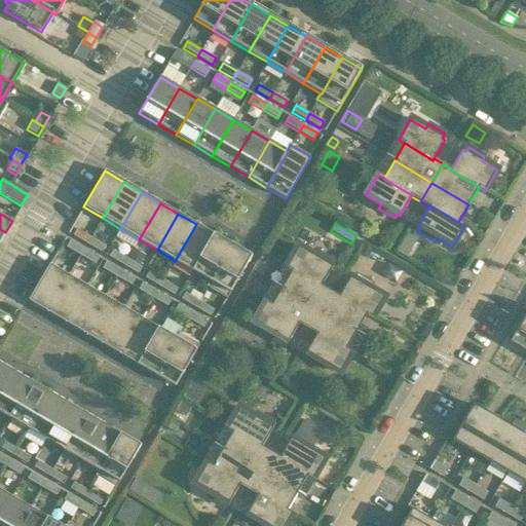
[(215,235),(196,224),(175,261),(193,271),(215,235)]
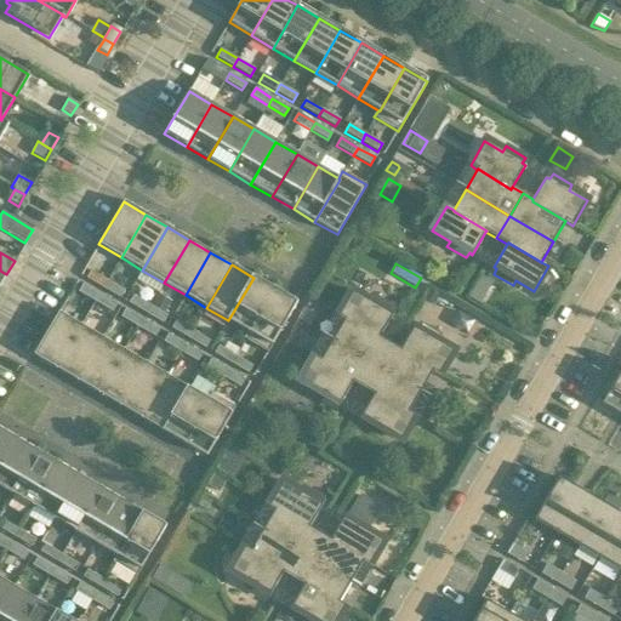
[(86,279),(103,289),(107,280),(91,271),(86,279)]
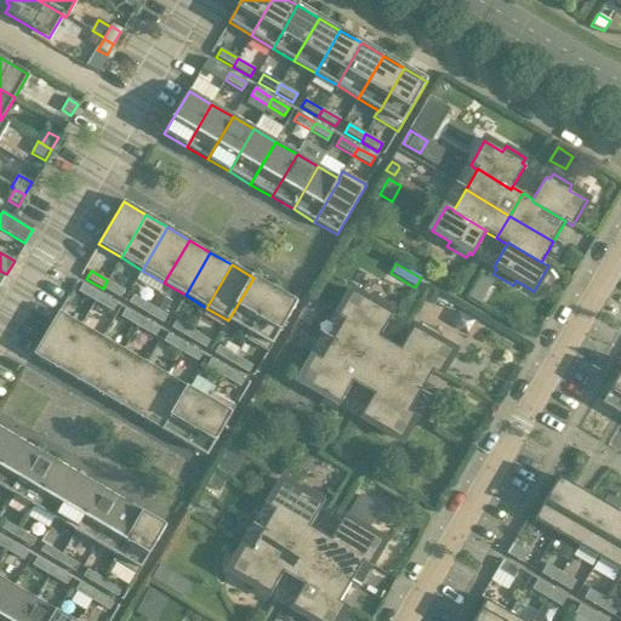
[(250,332),(274,290),(254,278),(228,320),(248,332),(250,332)]
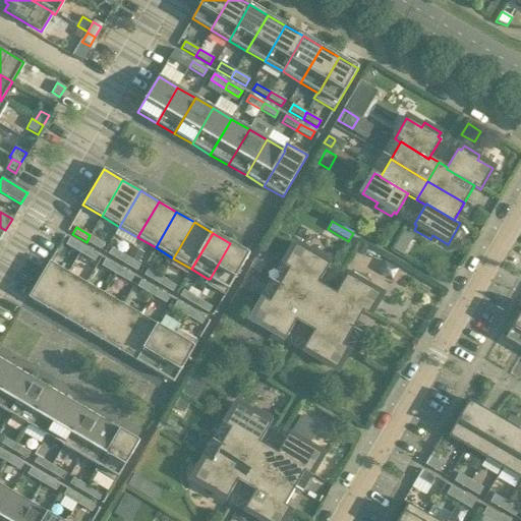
[(104,243),(90,235),(87,242),(101,250),(104,243)]
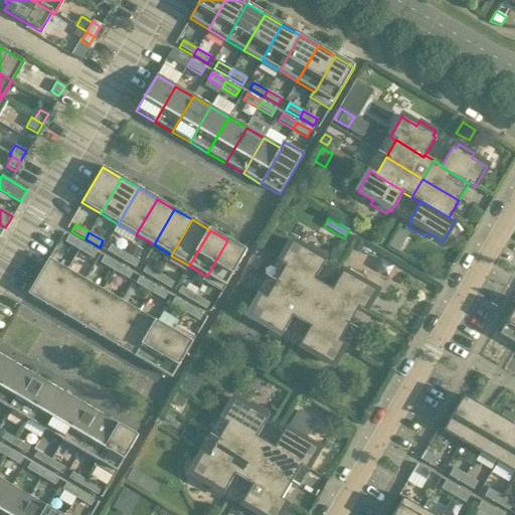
[(68,236),(64,242),(78,250),(82,243),(68,236)]
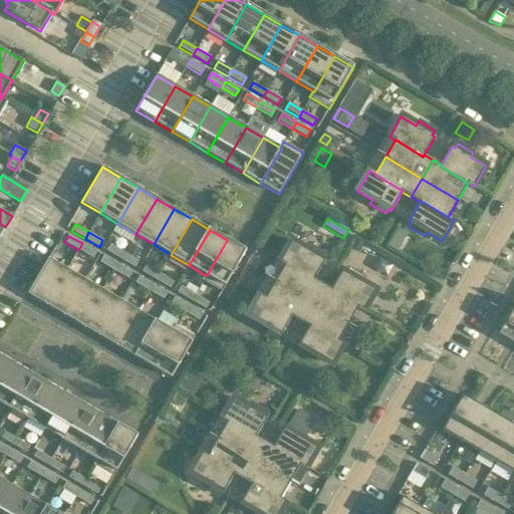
[(403,243),(393,237),(388,246),(398,252),(403,243)]
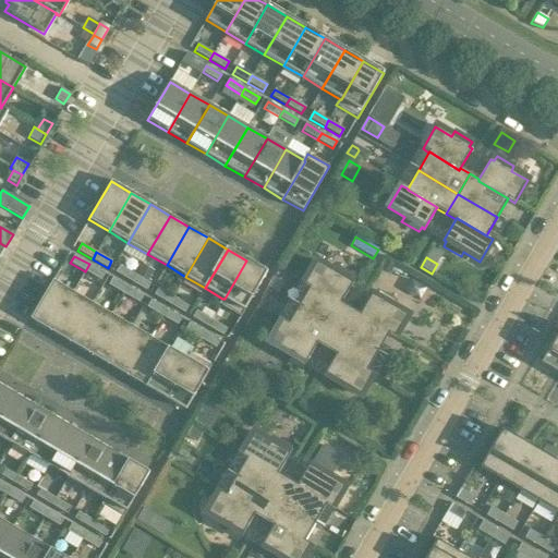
[(267,273),(246,261),(225,299),(222,299),(219,304),(241,317),(267,273)]
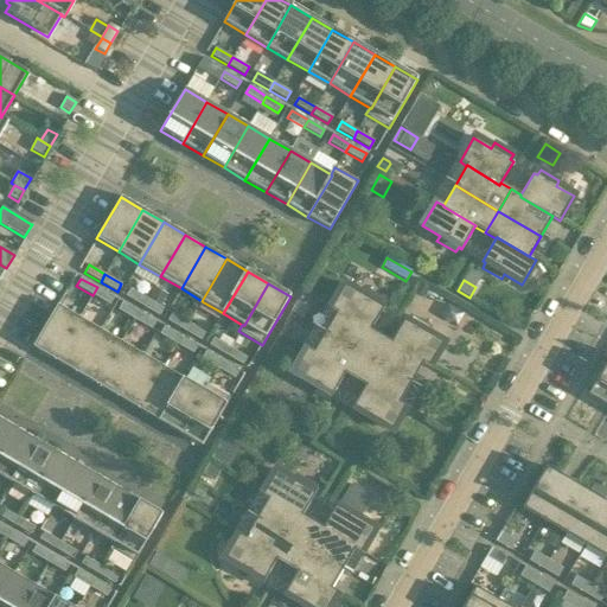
[(422,298),(428,288),(420,283),(414,293),(422,298)]
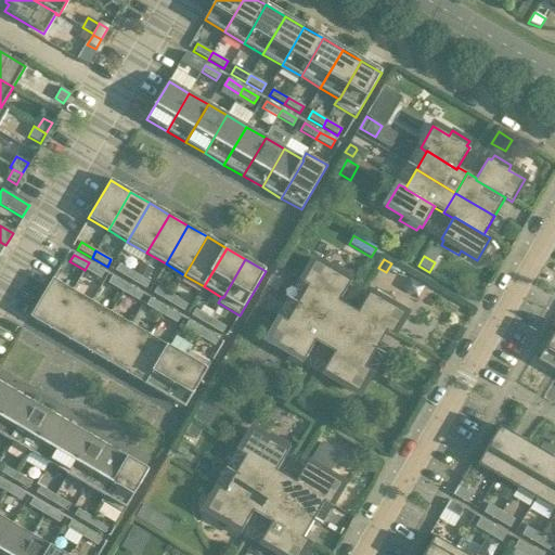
[(338,304),(338,302),(350,282),(348,280),(350,275),(333,266),(331,270),(314,260),(301,282),(308,286),(308,285),(338,304)]
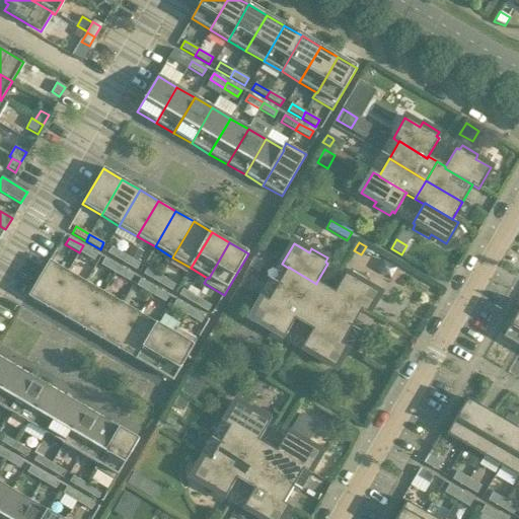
[(97,254),(83,245),(79,252),(93,261),(97,254)]
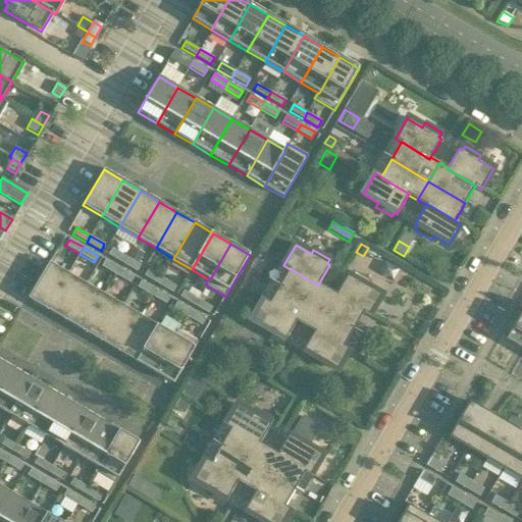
[(143,253),(133,247),(126,257),(137,263),(143,253)]
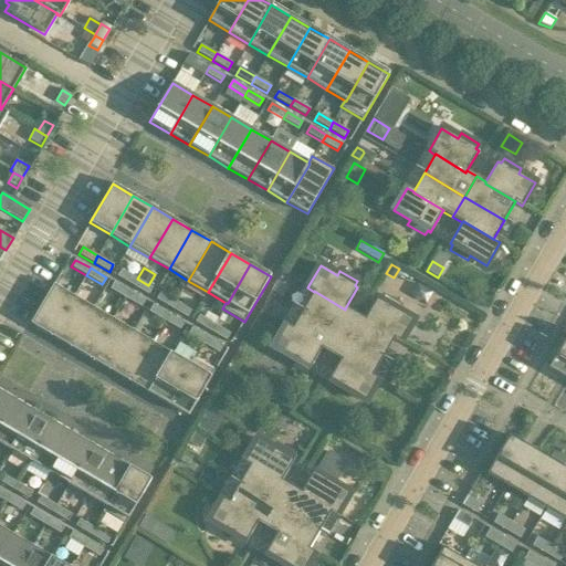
[(117,278),(133,285),(137,279),(122,270),(117,278)]
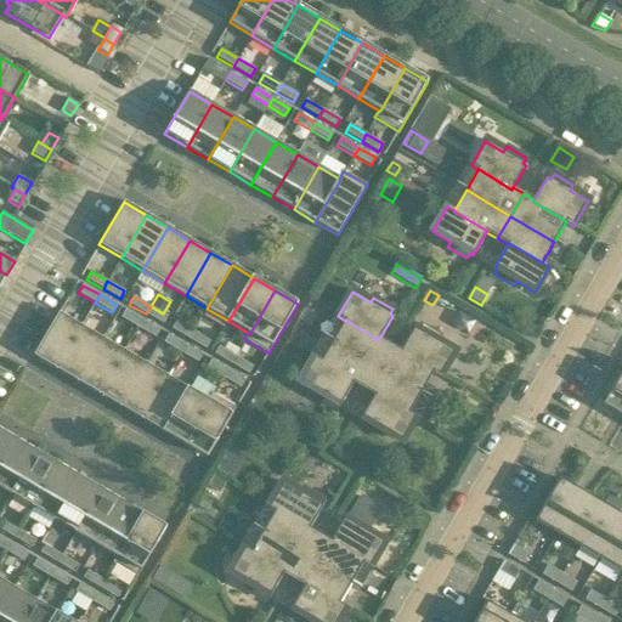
[(163,314),(151,306),(146,314),(163,323),(167,316),(163,314)]
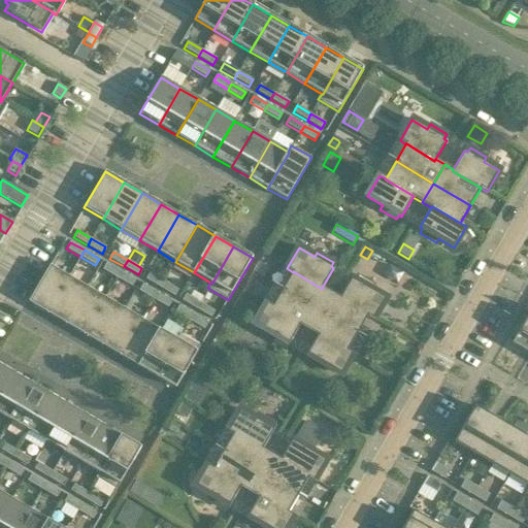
[(121,271),(106,263),(103,270),(117,278),(121,271)]
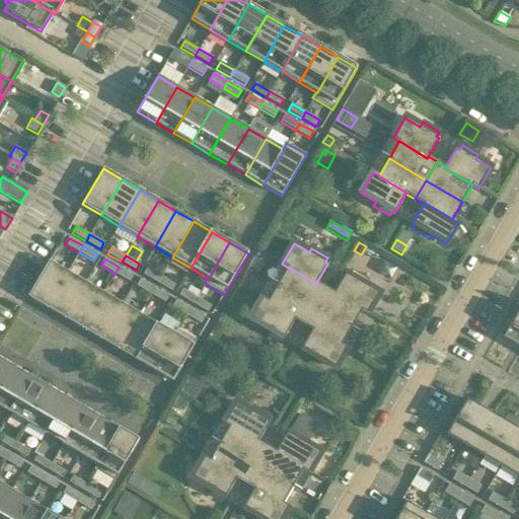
[(248,267),(249,267),(257,272),(262,264),(253,258),(248,267)]
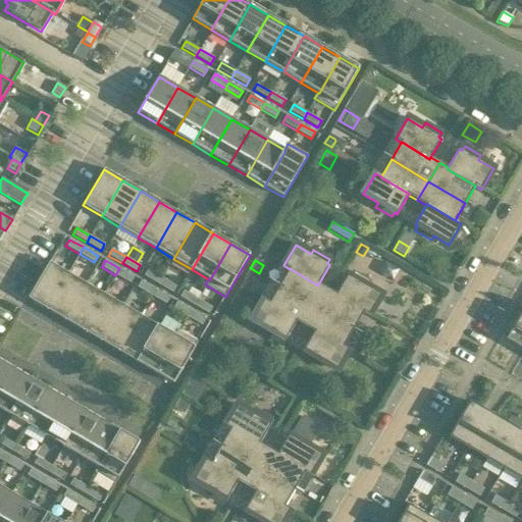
[(29,299),(47,310),(67,274),(49,263),(29,299)]
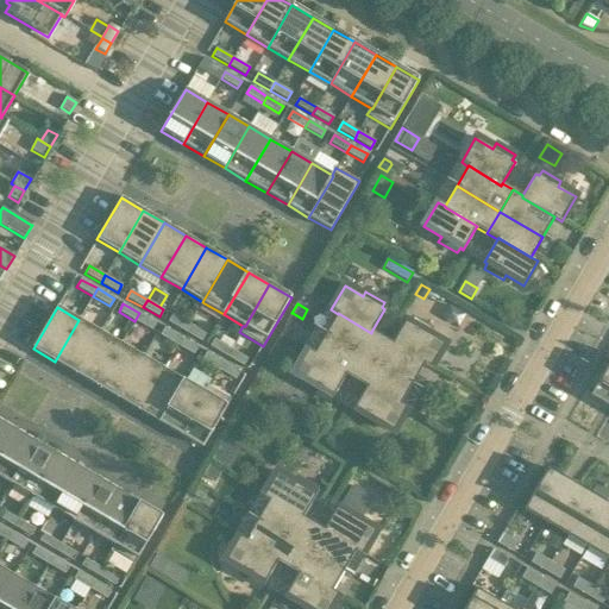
[(156,324),(139,313),(135,321),(151,331),(156,324)]
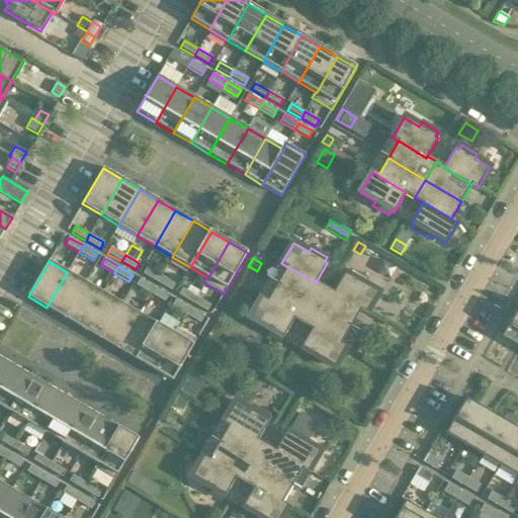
[(277,284),(314,306),(325,286),(316,282),(316,283),(287,266),(287,267),(277,284)]
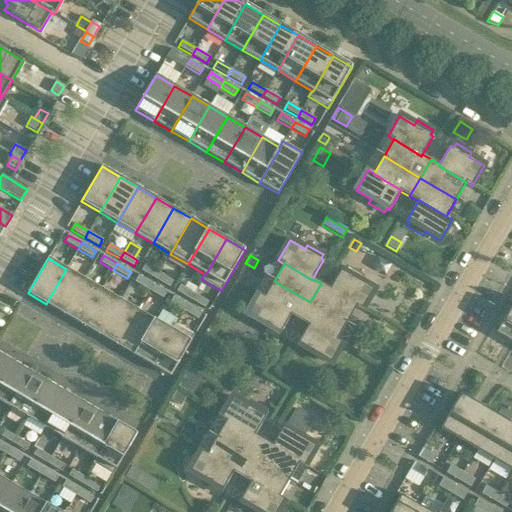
[(141,271),(155,279),(159,273),(145,265),(141,271)]
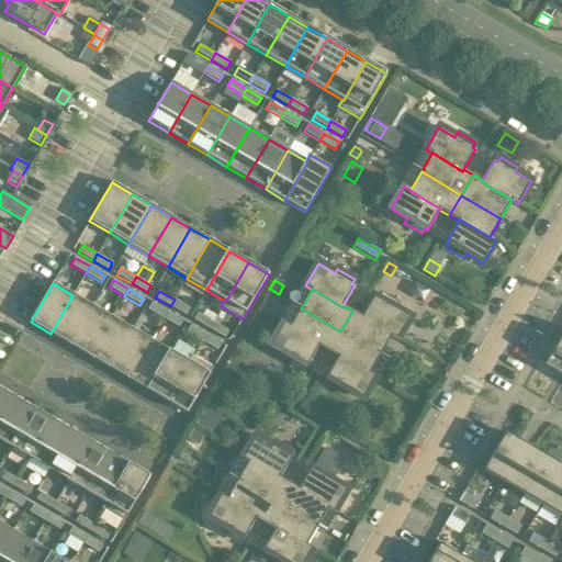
[(392,336),(392,337),(397,340),(411,318),(394,308),(397,304),(380,293),(377,299),(374,296),(362,317),(361,318),(392,336)]
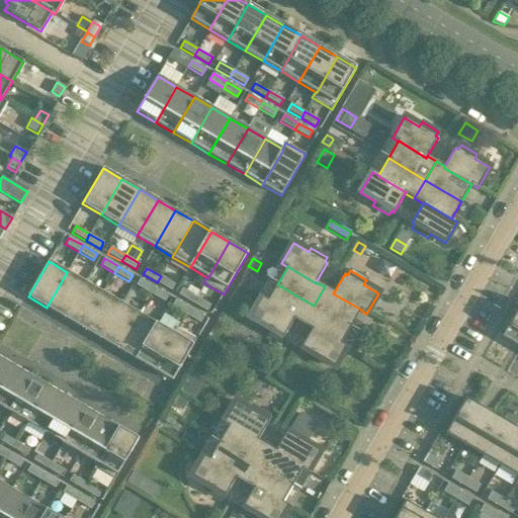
[(47,308),(65,318),(85,282),(67,272),(47,308)]
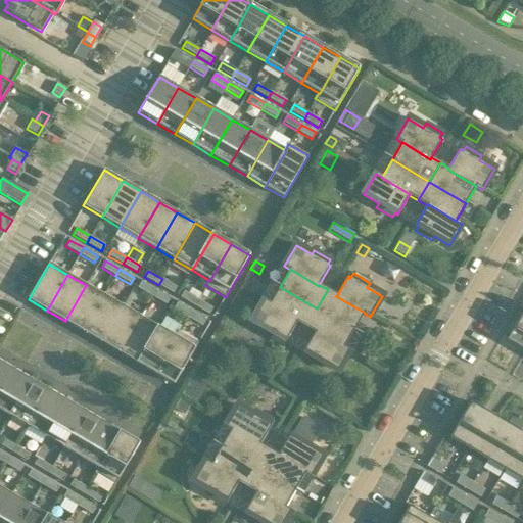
[(176,287),(162,279),(158,285),(173,293),(176,287)]
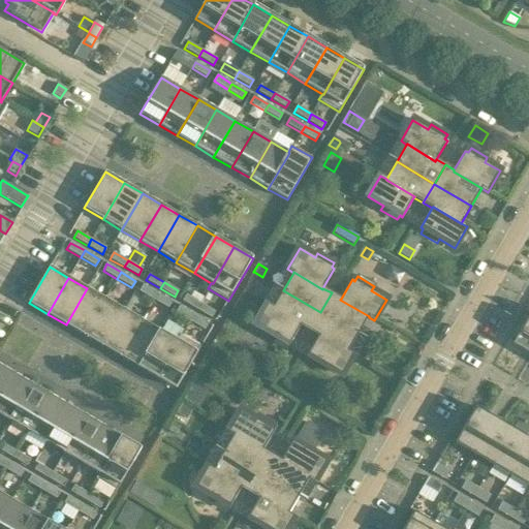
[(247,284),(243,290),(251,296),(255,288),(247,284)]
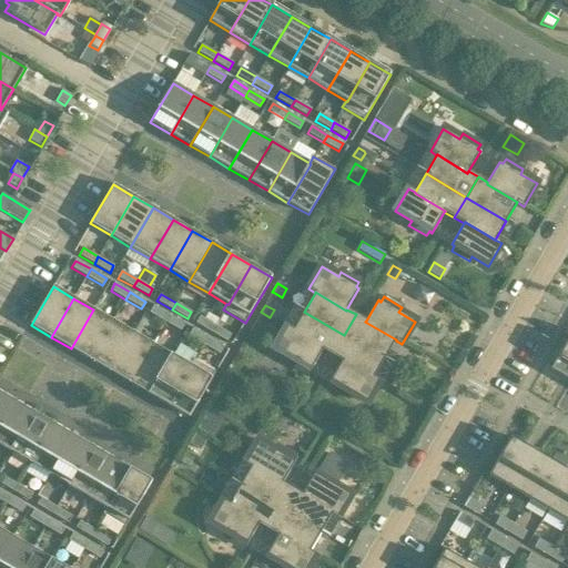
[(153,306),(149,313),(165,322),(169,315),(153,306)]
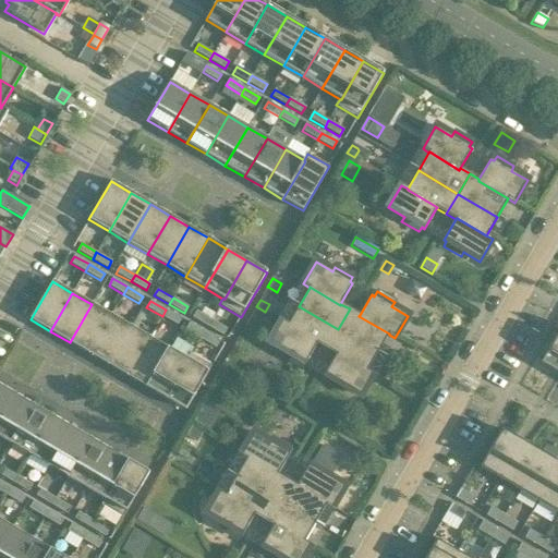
[(70,342),(88,353),(111,315),(92,304),(70,342)]
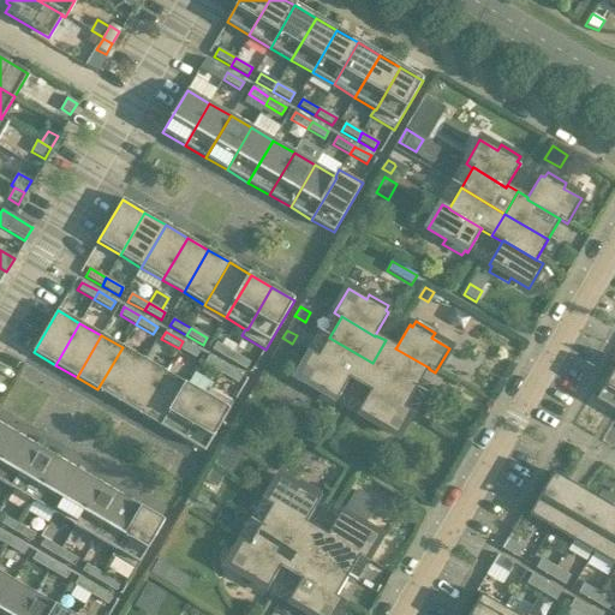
[(359,384),(372,363),(329,338),(317,357),(317,358),(351,377),(350,378),(359,384)]
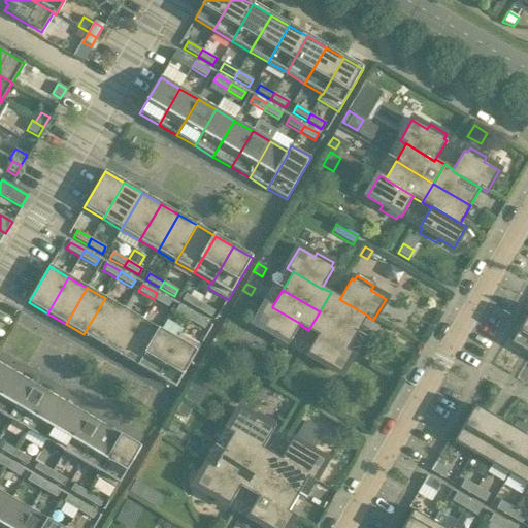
[(331,292),(320,311),(358,333),(368,317),(368,316),(339,299),(340,298),(331,292)]
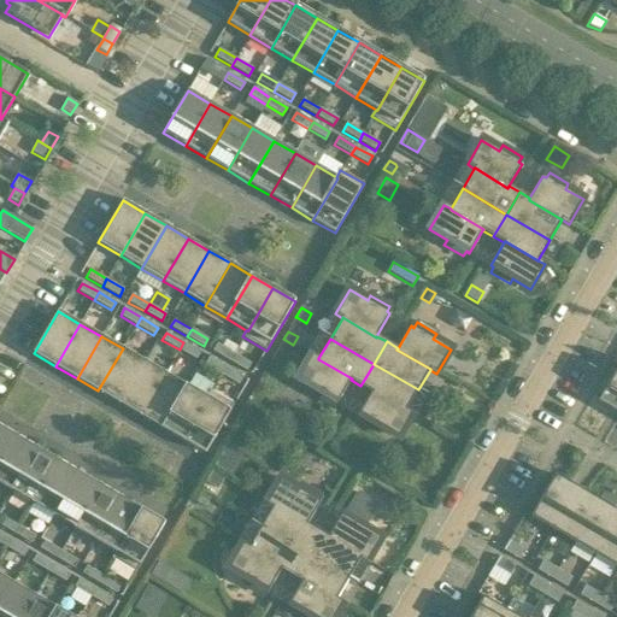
[(200,352),(183,342),(180,350),(195,359),(200,352)]
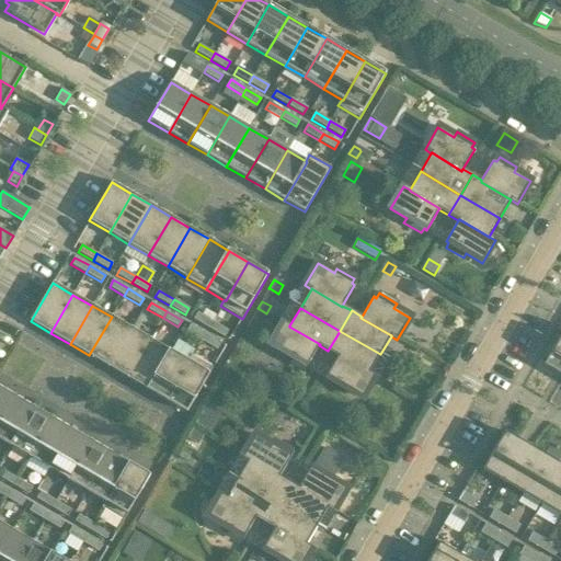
[(193,319),(209,329),(213,322),(197,312),(193,319)]
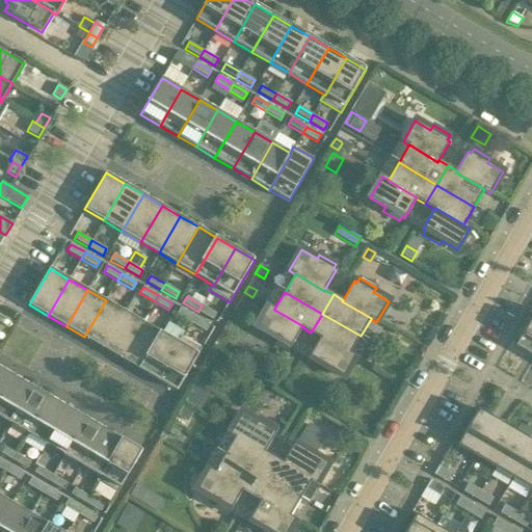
[(84,337),(103,348),(124,312),(106,300),(84,337)]
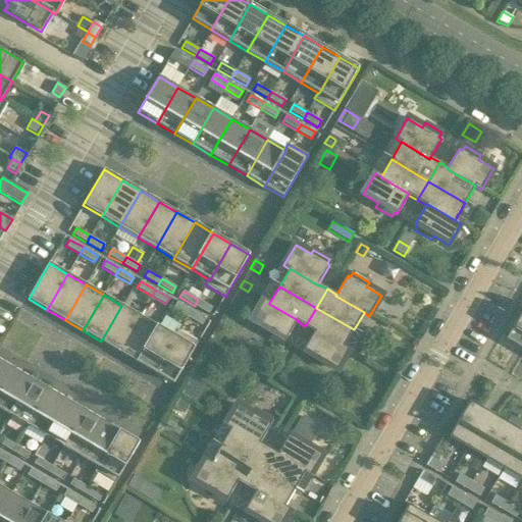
[(195,306),(208,314),(212,307),(198,300),(195,306)]
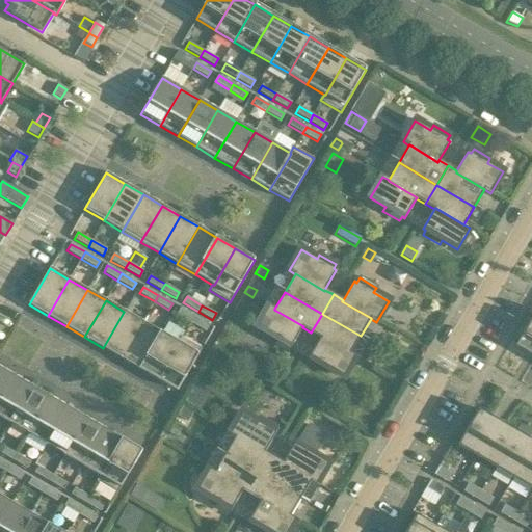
[(274,310),(274,309),(268,306),(256,326),(271,336),(269,340),(286,350),(288,345),(291,347),(302,327),(303,326),(274,310)]
